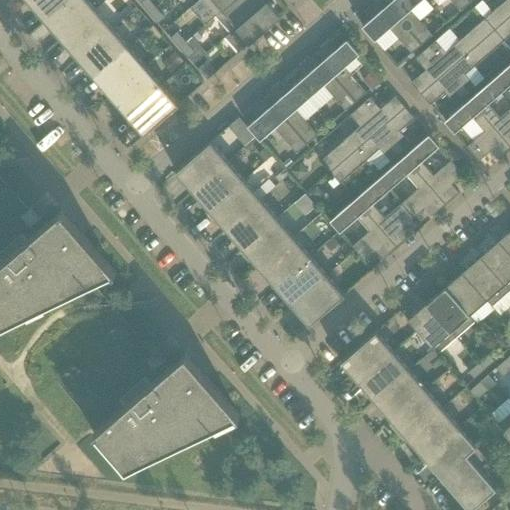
[(29,0),(26,3),(42,22),(67,0),(29,0)]
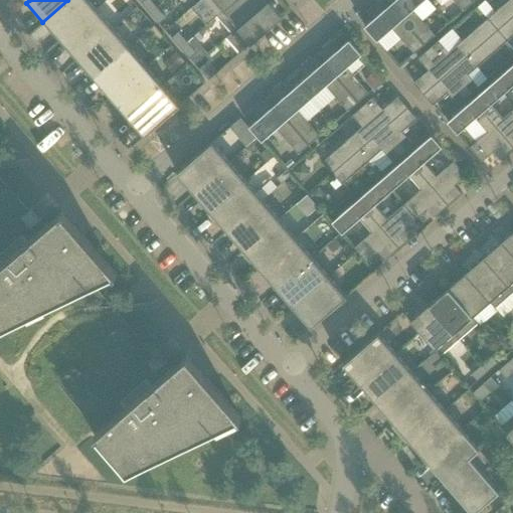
[(67,0),(42,22),(59,41),(95,11),(84,0),(67,0)]
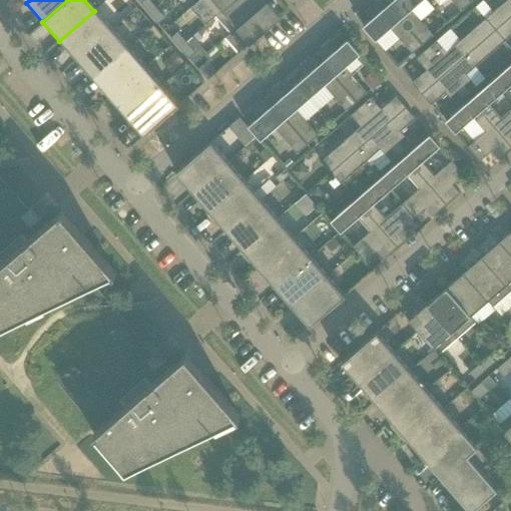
[(144,0),(139,5),(147,15),(154,9),(146,0),(144,0)]
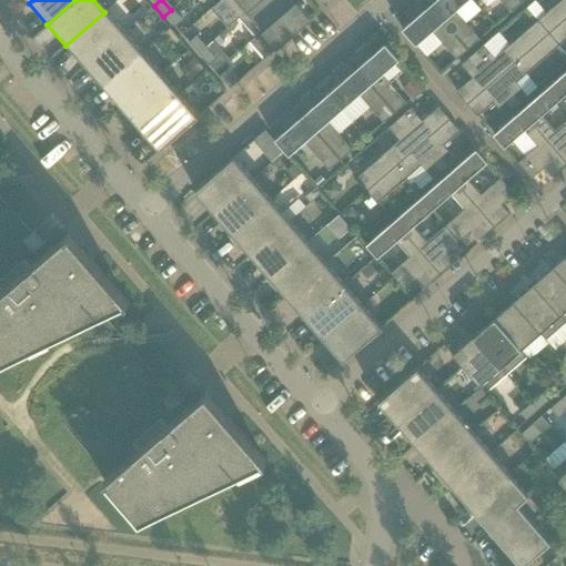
[(221,0),(238,20),(260,0),(221,0)]
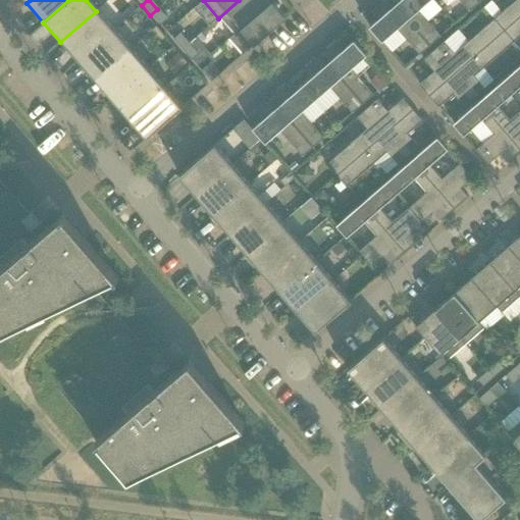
[(227,40),(227,41),(268,5),(262,0),(239,0),(218,18),(232,35),(227,40)]
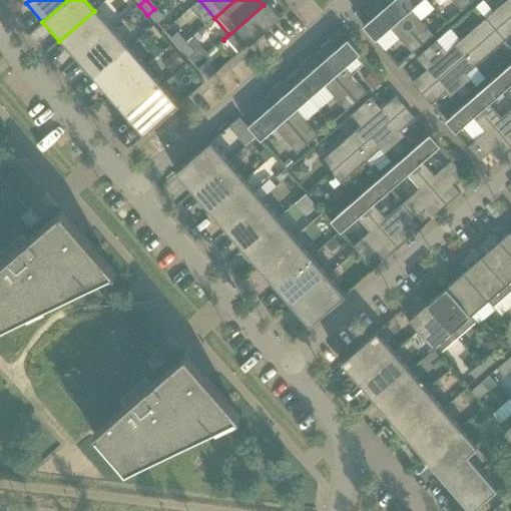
[(421,46),(380,0),(378,0),(363,13),(370,21),(361,28),(373,43),(388,30),(410,55),(421,46)]
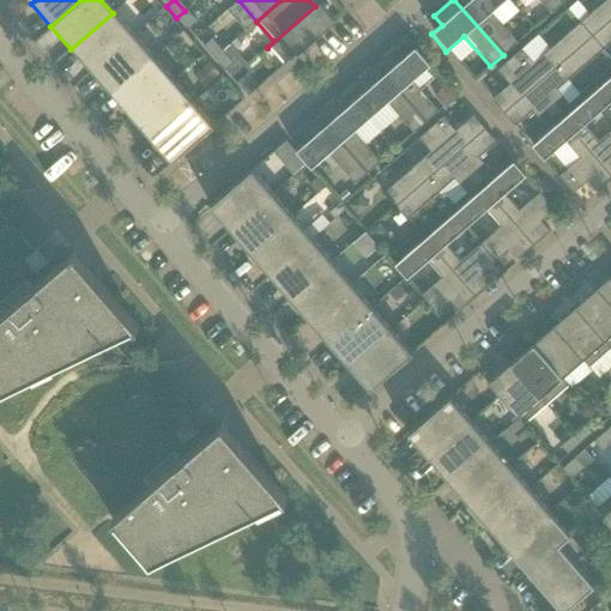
[(454,0),(503,55),(515,44),(489,14),(504,0),(454,0)]
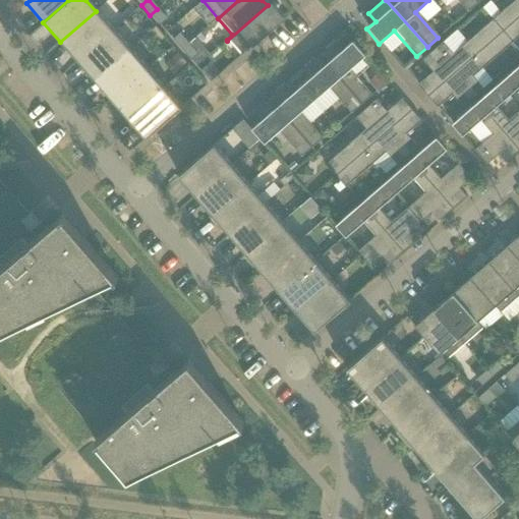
[(454,0),(466,13),(477,4),(473,0),(454,0)]
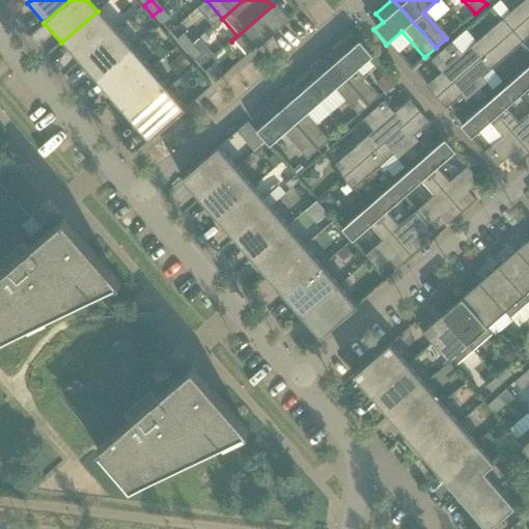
[(528,0),(525,0),(501,21),(511,32),(528,16),(528,0)]
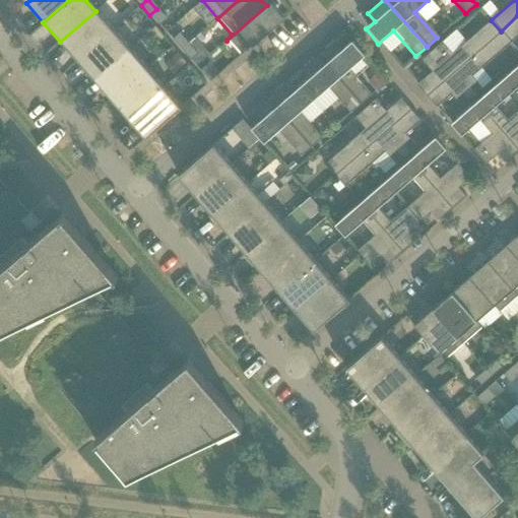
[(267,5),(227,41),(240,56),(280,20),(267,5)]
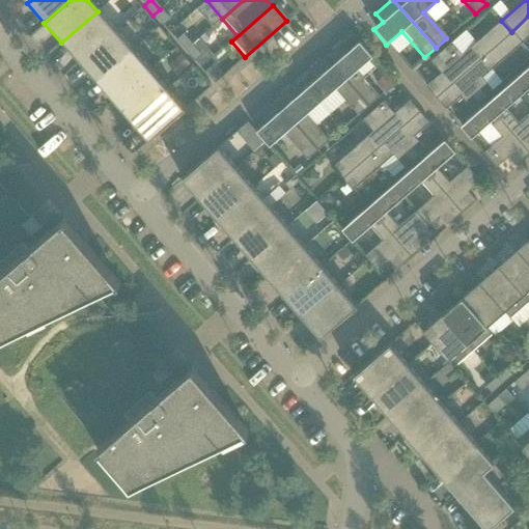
[(160,9),(152,16),(162,26),(169,20),(160,9)]
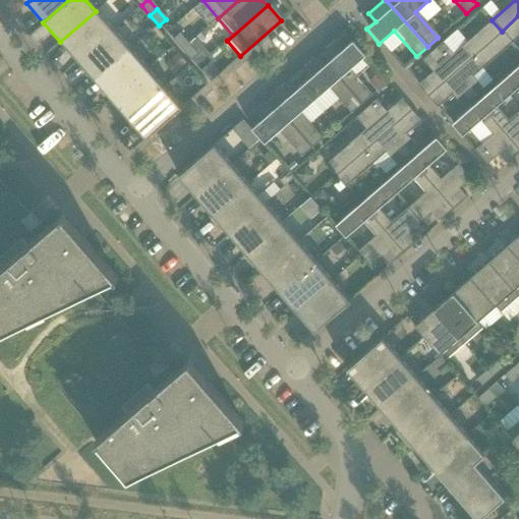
[(60,42),(76,61),(112,31),(96,11),(60,42)]
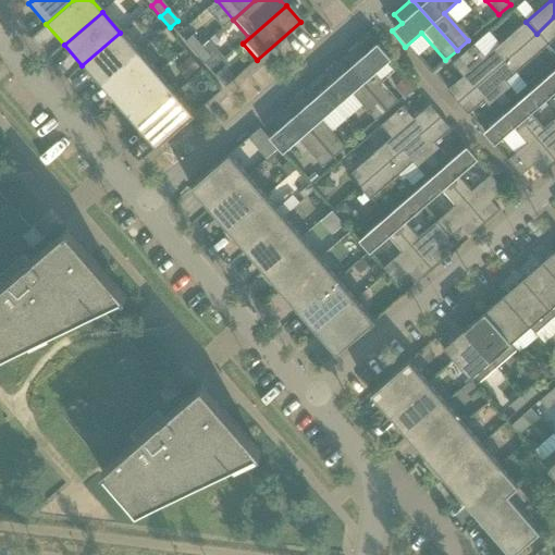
[(554,16),(537,34),(546,46),(554,38),(554,16)]
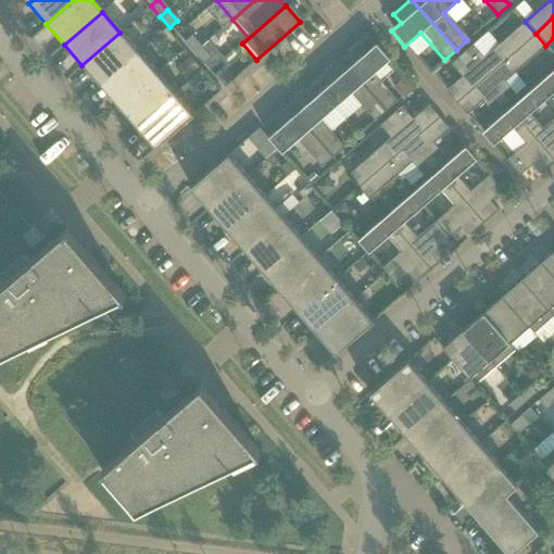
[(444,92),(454,104),(536,34),(525,22),(482,59),(471,46),(449,65),(460,78),(444,92)]
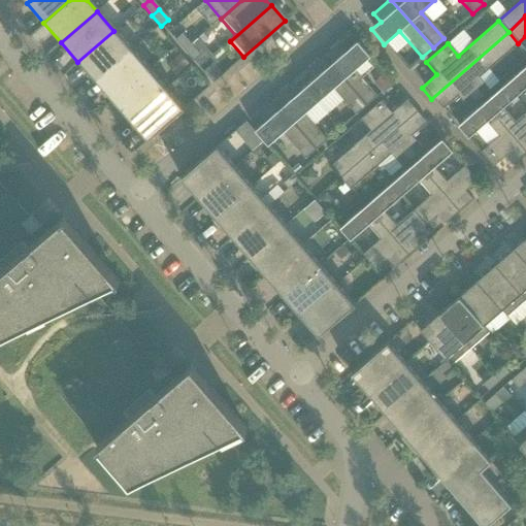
[(77,62),(95,83),(131,51),(113,31),(77,62)]
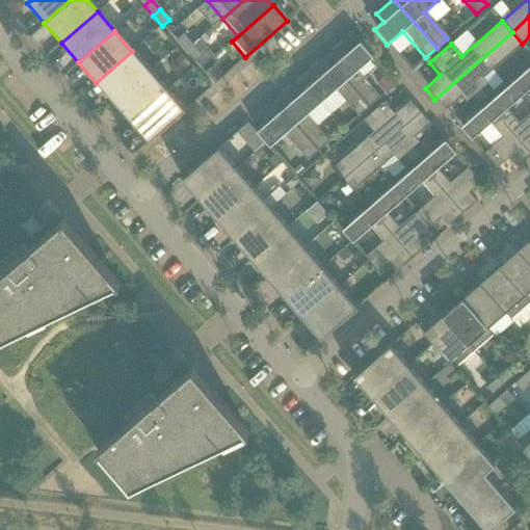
[(512,32),(434,100),(445,111),(460,98),(471,110),(492,91),(481,79),(522,44),(512,32)]
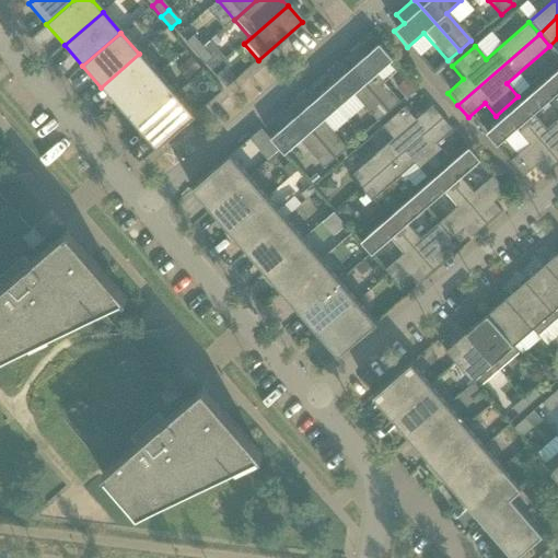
[(185,43),(194,54),(201,48),(192,37),(185,43)]
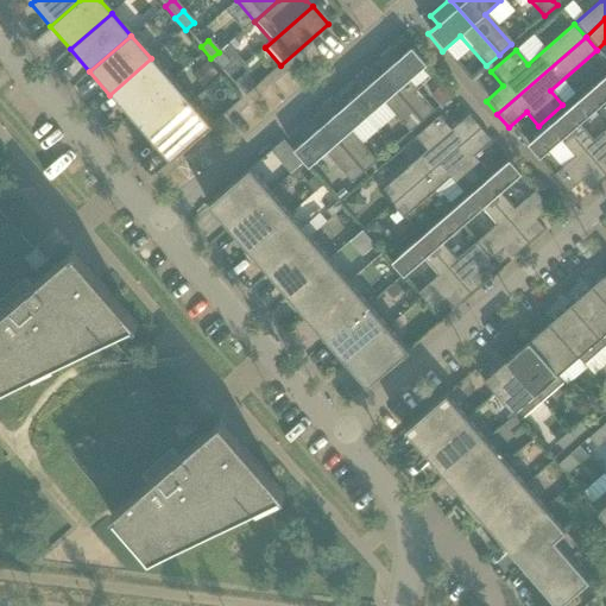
[(219,52),(210,58),(221,71),(227,77),(242,65),(226,46),(219,52)]
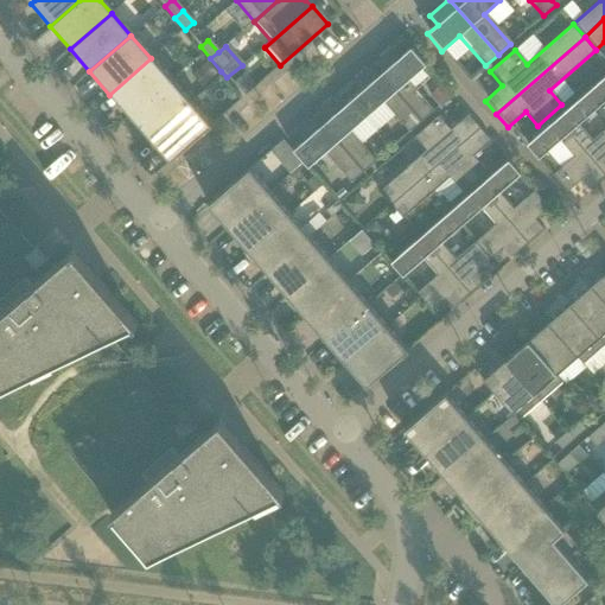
[(390,50),(371,67),(420,122),(432,112),(406,82),(424,67),(408,50),(399,59),(390,50)]
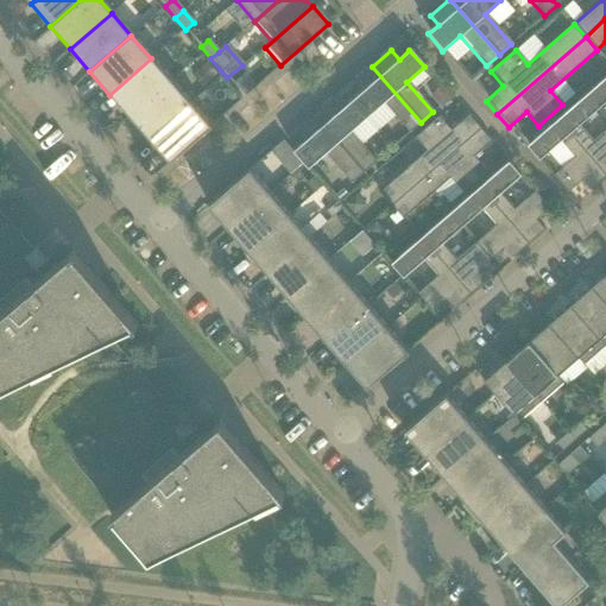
[(109,95),(128,117),(170,81),(151,58),(109,95)]
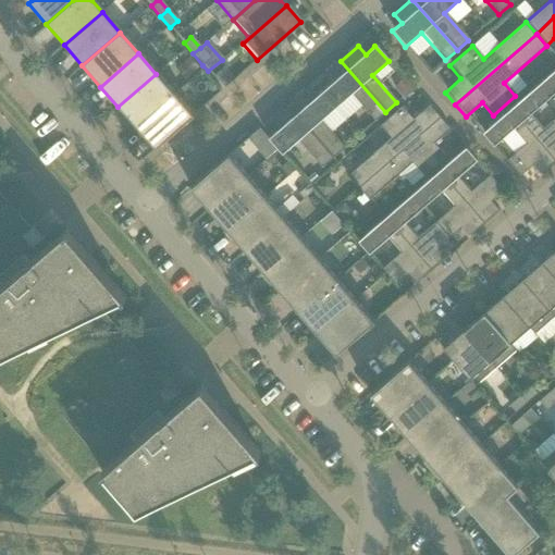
[(187,59),(174,71),(184,82),(197,71),(187,59)]
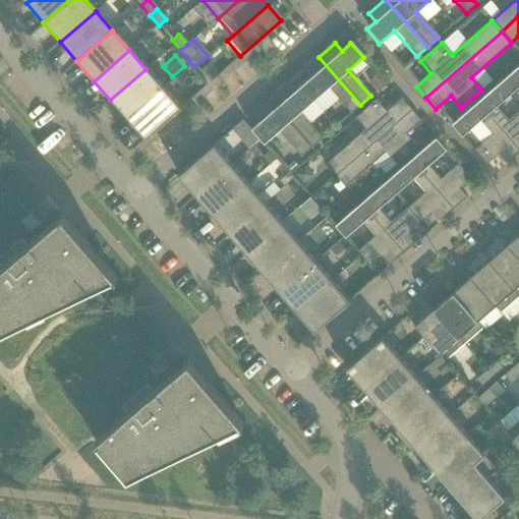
[(308,79),(300,87),(323,112),(337,100),(349,114),(360,105),(319,57),(301,71),(308,79)]
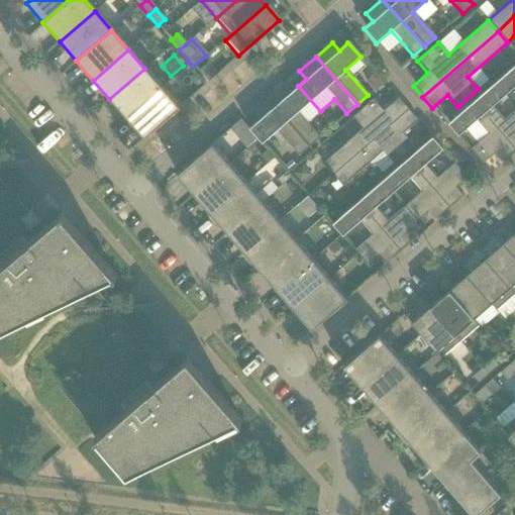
[(197,71),(207,82),(216,75),(206,63),(197,71)]
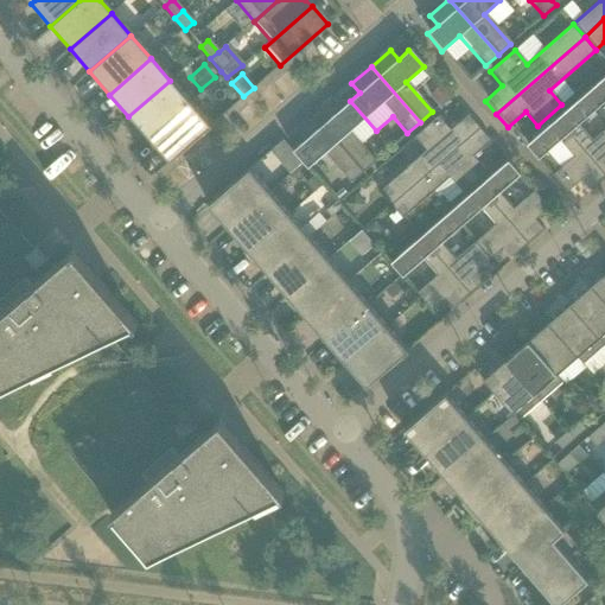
[(604,76),(584,95),(594,109),(604,100),(604,76)]
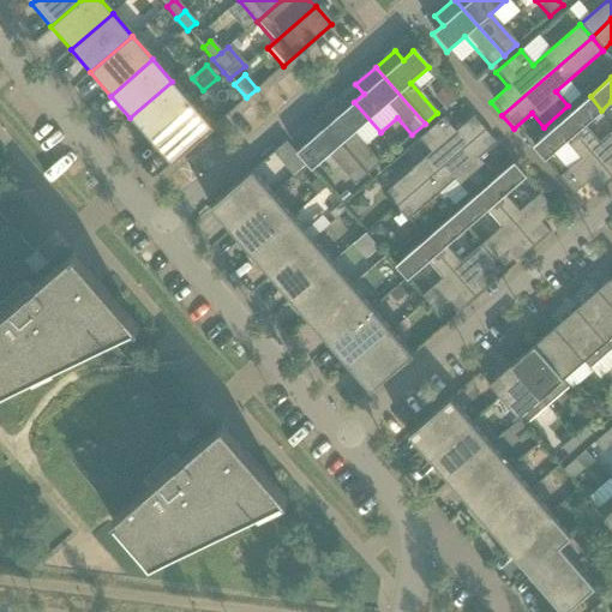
[(130,118),(150,141),(192,105),(172,82),(130,118)]
